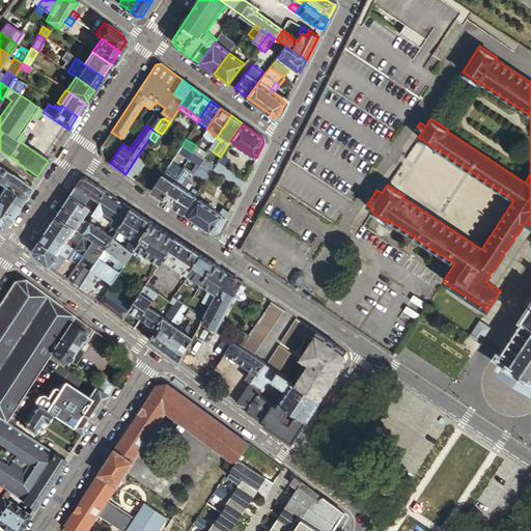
[(187,159),(192,152),(182,145),(176,152),(187,159)]
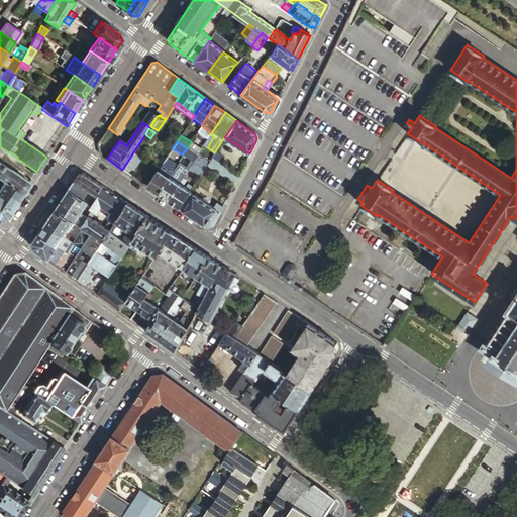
[(201,148),(191,141),(187,148),(197,154),(201,148)]
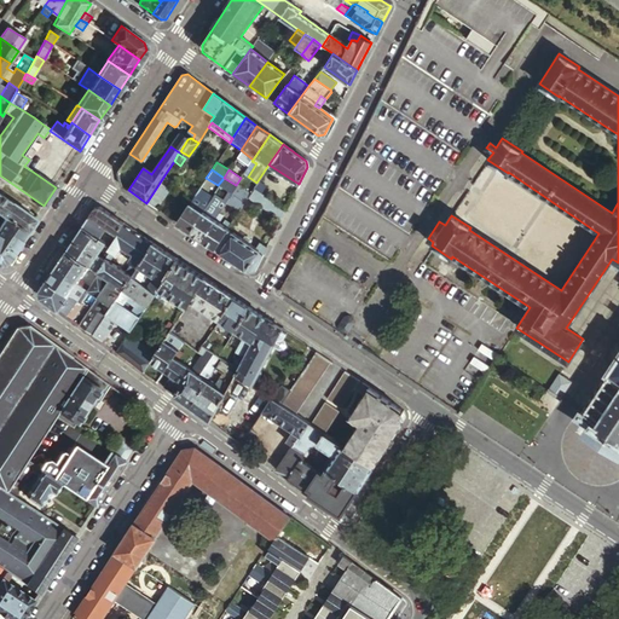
[(146,203),(156,209),(174,181),(165,175),(146,203)]
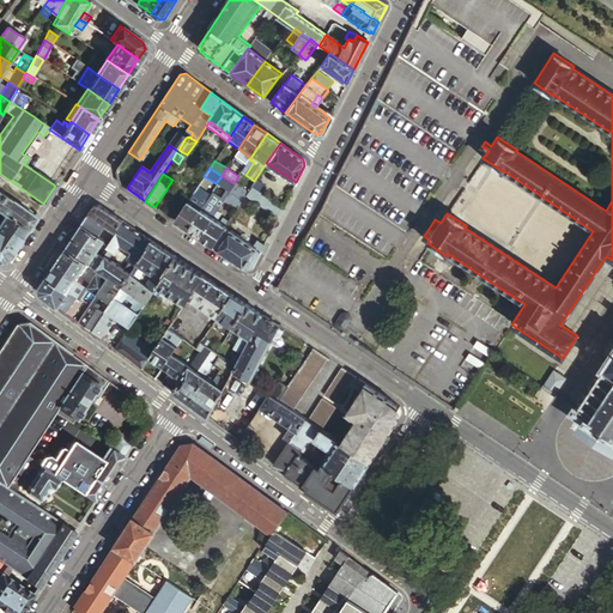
[(234,183),(222,176),(216,183),(229,192),(234,183)]
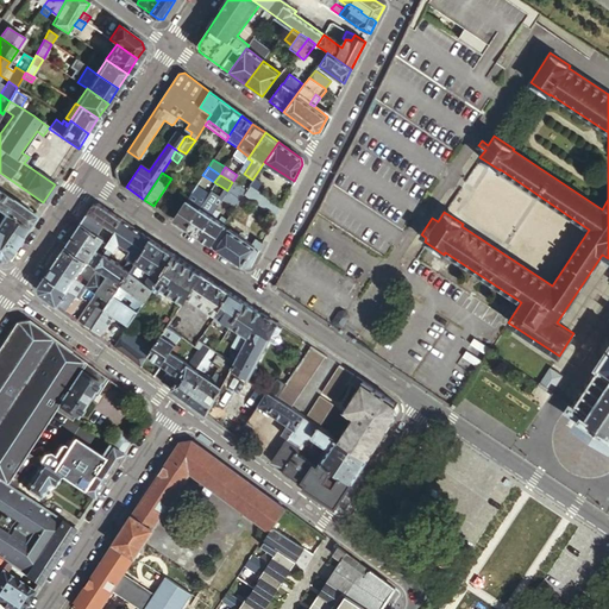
[(249,186),(252,180),(248,176),(242,184),(248,188),(249,186)]
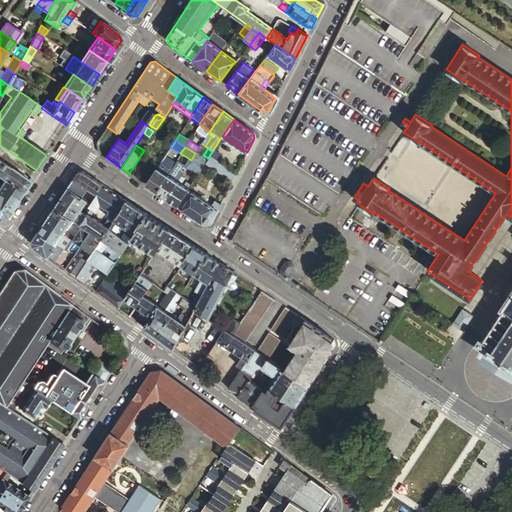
[(206,161),(195,153),(191,160),(201,167),(204,163),(206,161)]
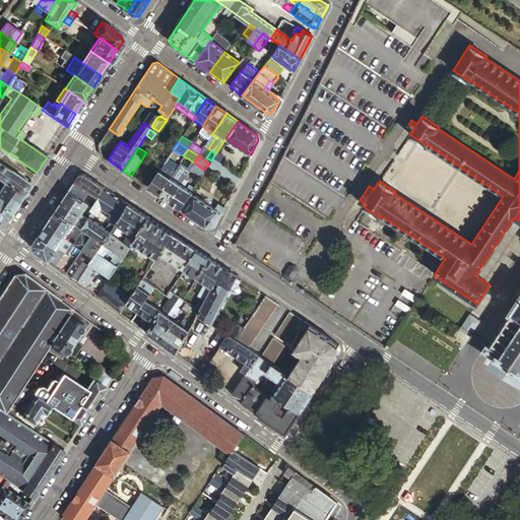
[(212,158),(211,160),(209,164),(207,166),(236,184),(240,177),(212,158)]
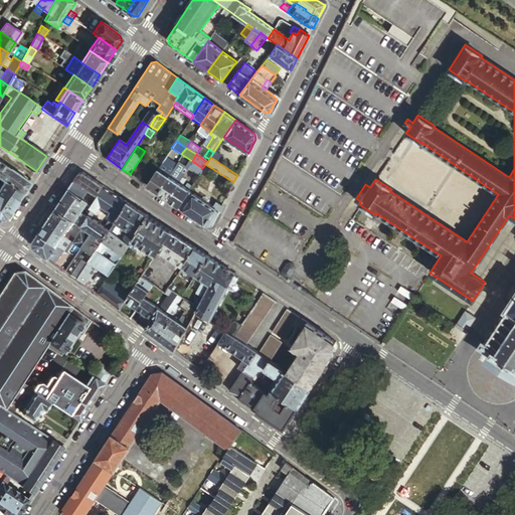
[(147,185),(157,192),(170,173),(166,171),(169,167),(162,162),(147,185)]
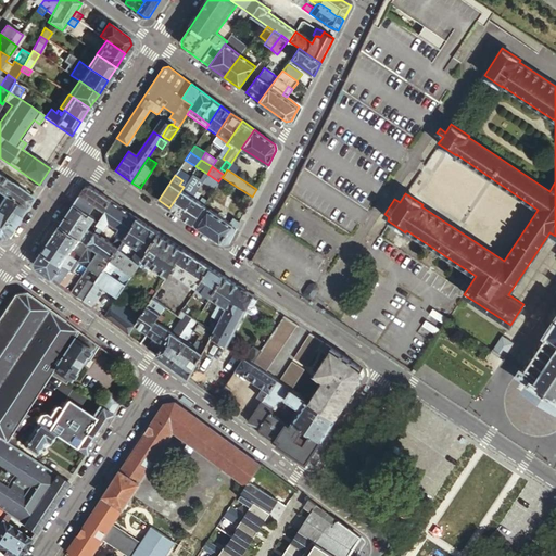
[(0,193),(1,196),(23,210),(30,198),(0,176),(0,193)]
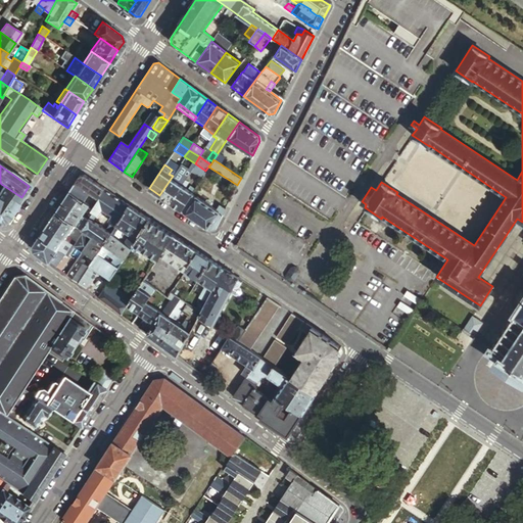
[(75,182),(90,192),(98,199),(104,189),(85,176),(79,176),(75,182)]
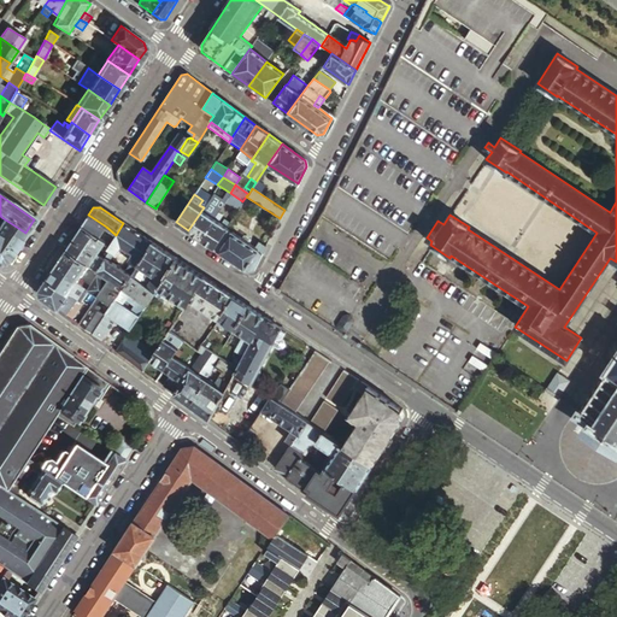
[(188,230),(200,239),(213,218),(216,215),(204,207),(188,230)]
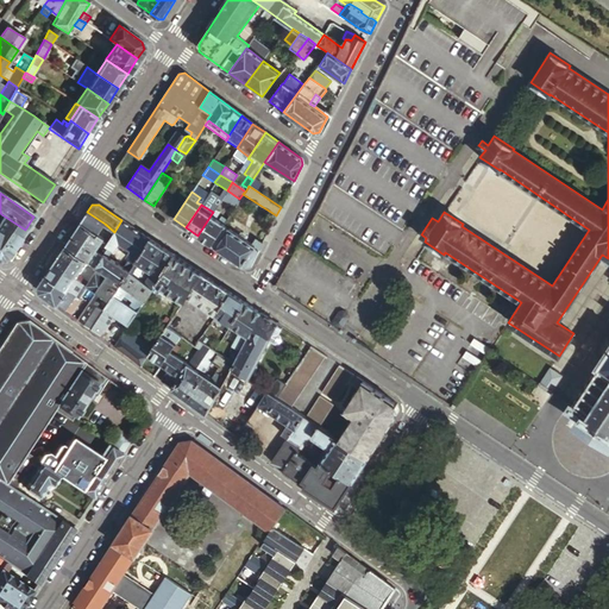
[(81,223),(98,234),(105,224),(87,212),(87,213),(81,223)]
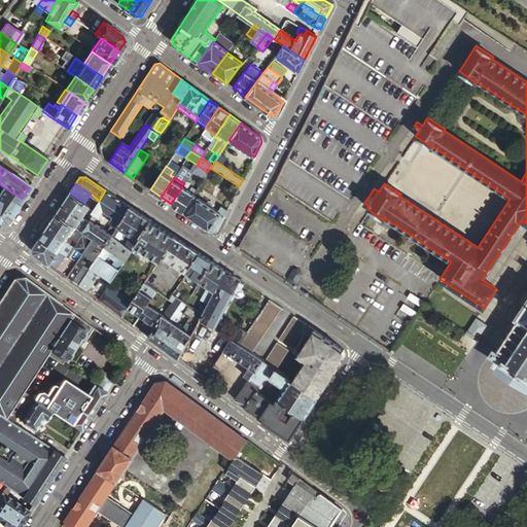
[(0,207),(11,215),(22,199),(1,185),(0,186),(0,207)]
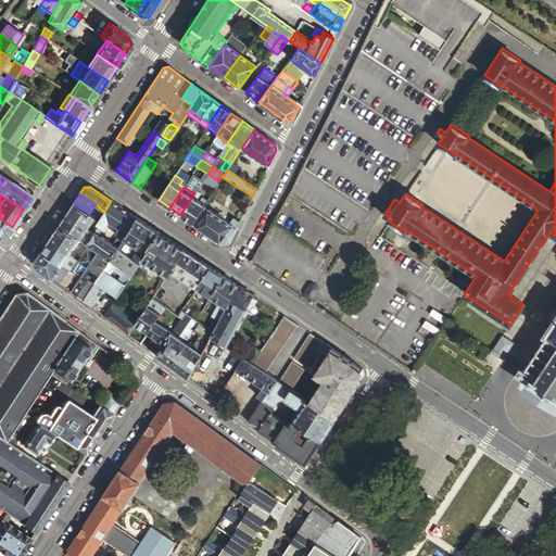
[(203,205),(206,201),(197,196),(194,199),(203,205)]
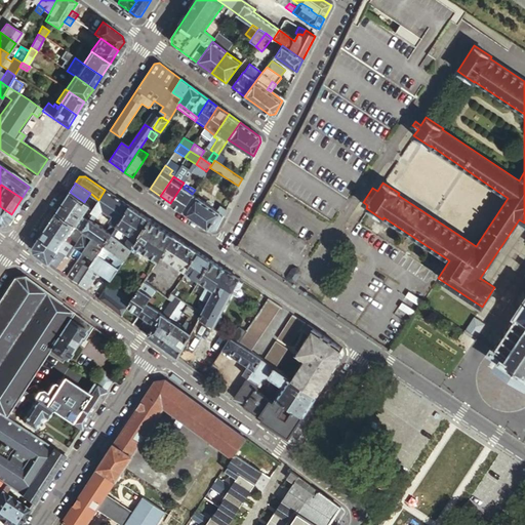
[(170,203),(182,210),(191,195),(192,194),(184,188),(182,186),(170,203)]
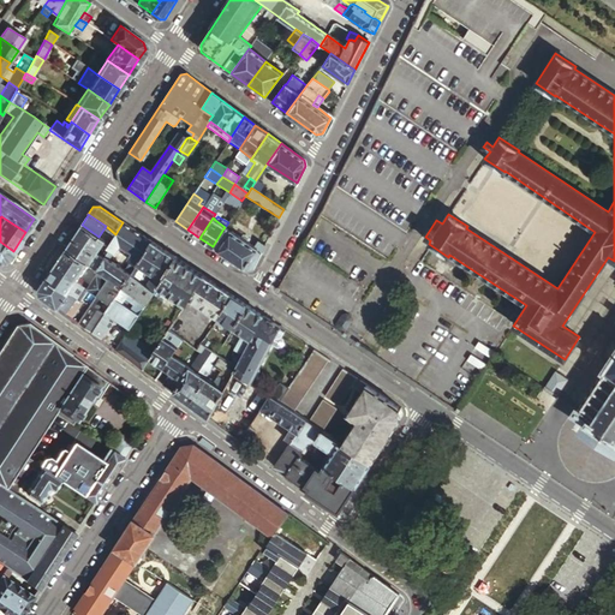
[(135,231),(123,222),(115,234),(109,244),(108,245),(106,248),(109,250),(105,256),(103,258),(95,269),(95,270),(97,272),(107,278),(119,286),(120,286),(120,287),(151,242),(143,236),(132,252),(129,257),(130,262),(125,270),(108,260),(113,254),(114,255),(121,245),(124,248),(135,231)]
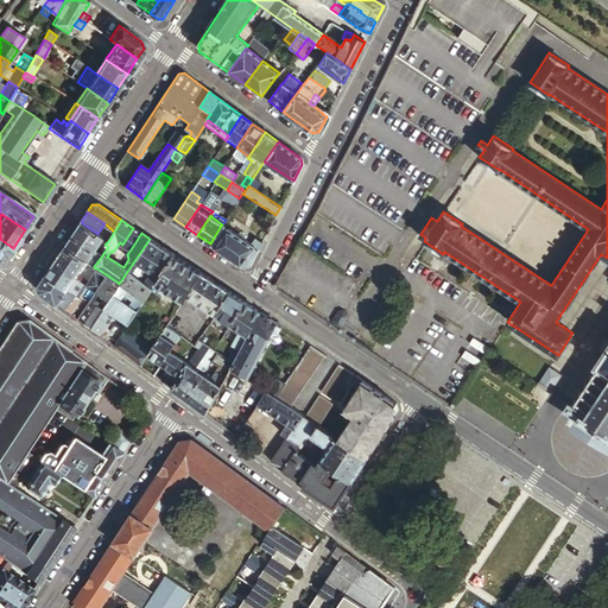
[(107,242),(108,241),(97,234),(81,222),(64,246),(87,260),(94,266),(102,255),(95,251),(103,239),(107,242)]
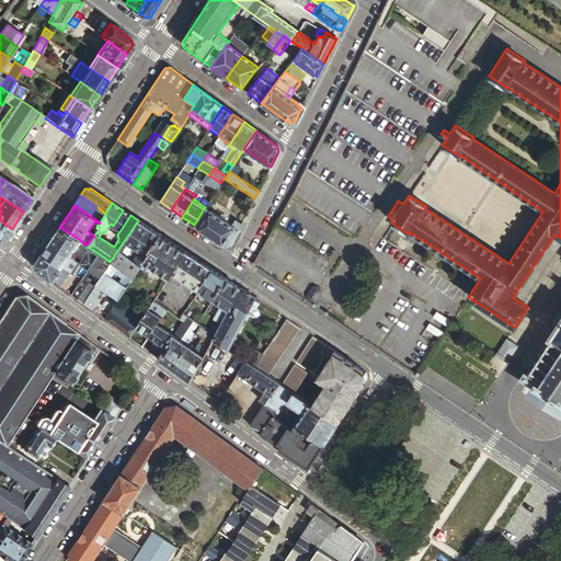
[(209,213),(204,208),(194,225),(222,244),(222,243),(226,247),(230,245),(241,225),(235,220),(231,226),(210,212),(209,213)]
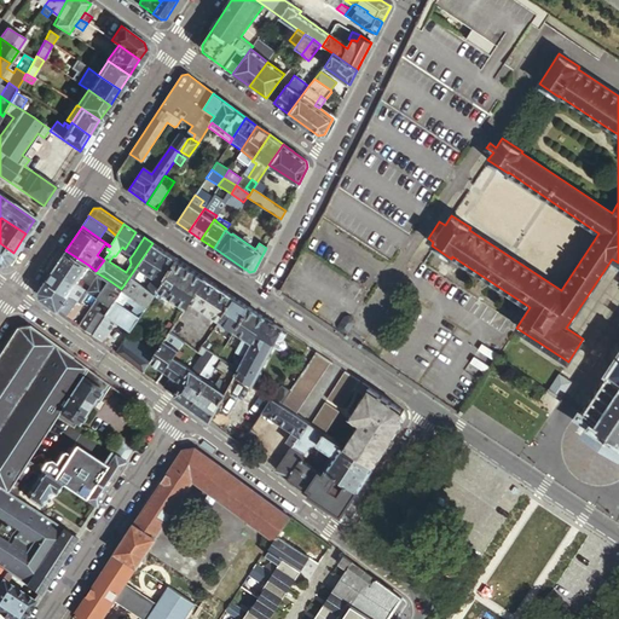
[(144,237),(136,232),(125,249),(133,254),(144,237)]
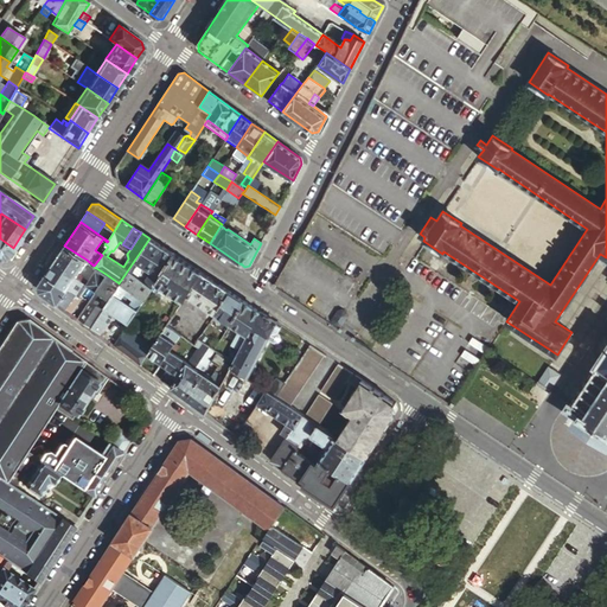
[(0,261),(5,261),(13,248),(0,238),(0,261)]
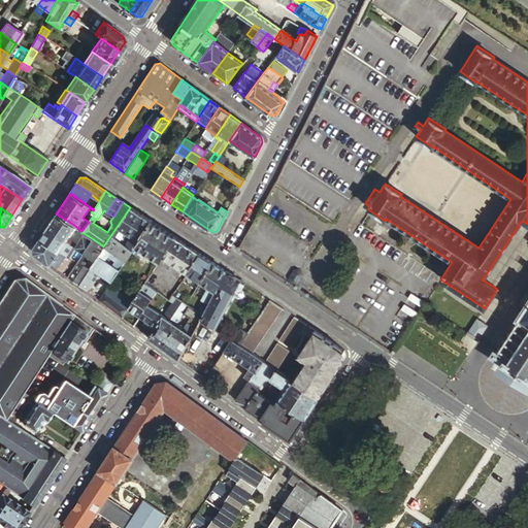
[(103,246),(124,261),(134,245),(151,221),(130,207),(103,246)]
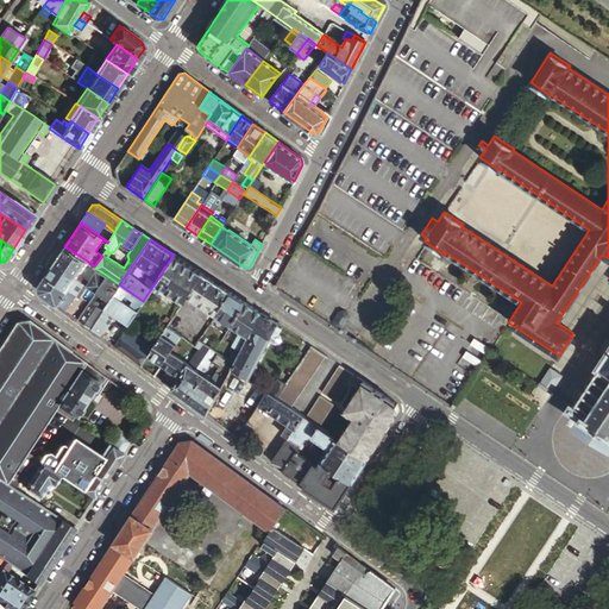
[(79,274),(87,261),(64,246),(52,263),(75,278),(79,274)]
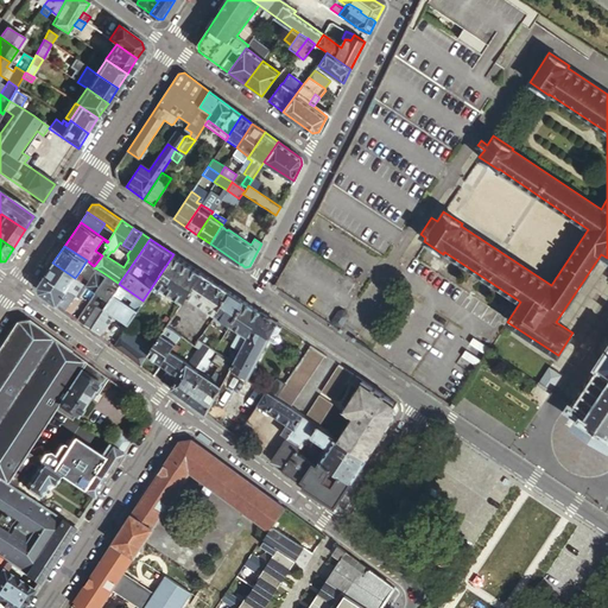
[(202,273),(173,254),(154,283),(183,302),(187,296),(202,273)]
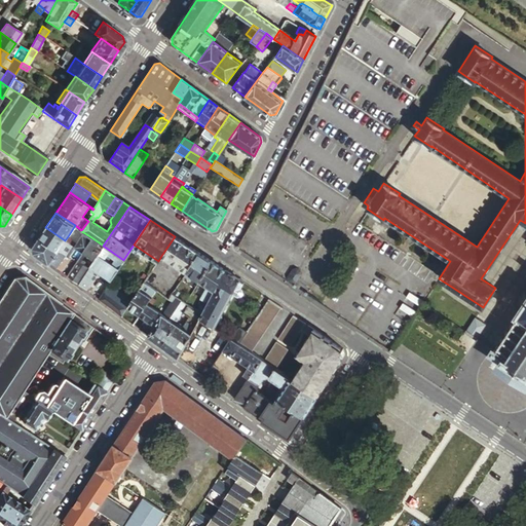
[(72,246),(65,240),(45,227),(39,237),(58,251),(66,256),(72,246)]
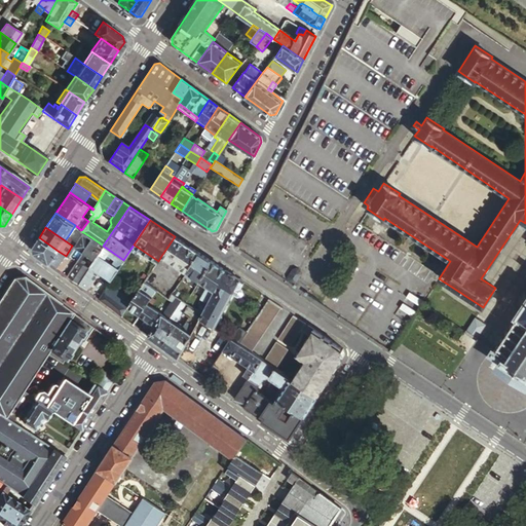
[(74,247),(75,248),(82,253),(91,237),(83,232),(74,247)]
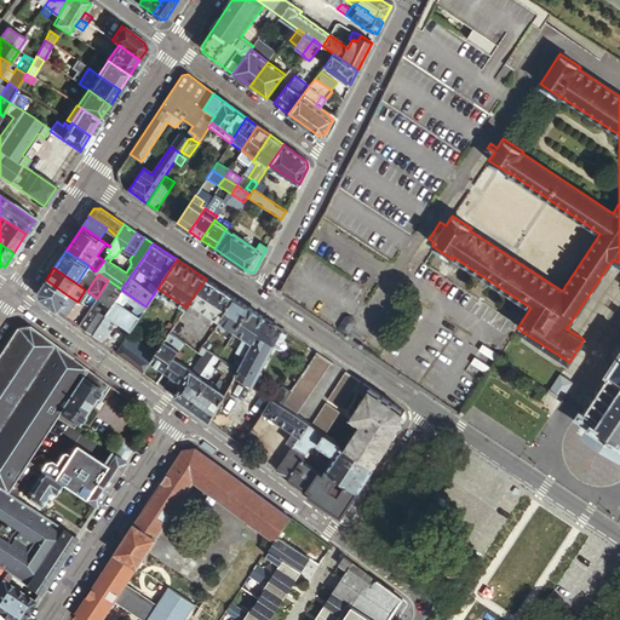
[(89,283),(80,279),(76,283),(85,290),(89,283)]
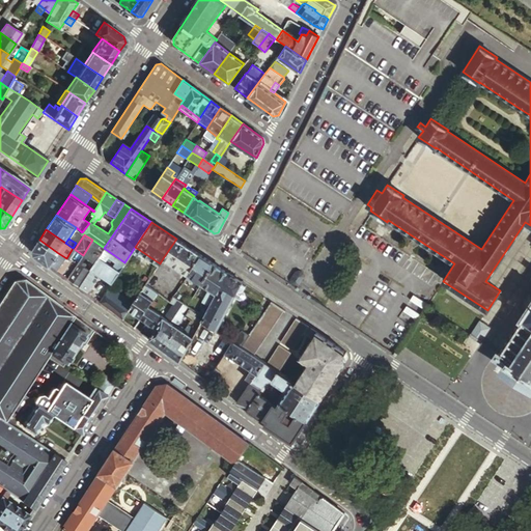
[(201,255),(176,239),(163,258),(188,275),(201,255)]
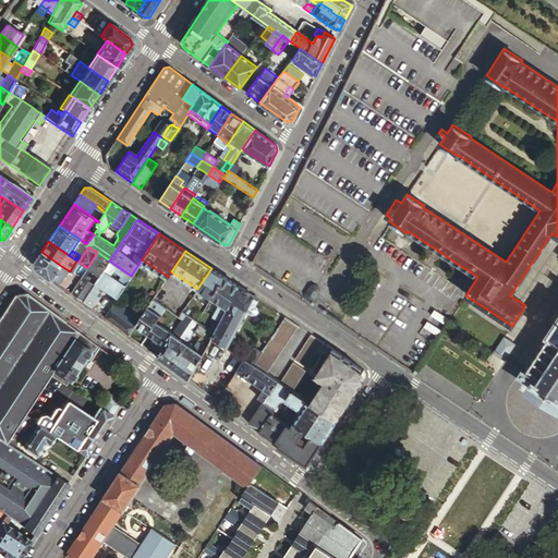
[(52,280),(61,266),(41,252),(35,263),(36,268),(52,280)]
